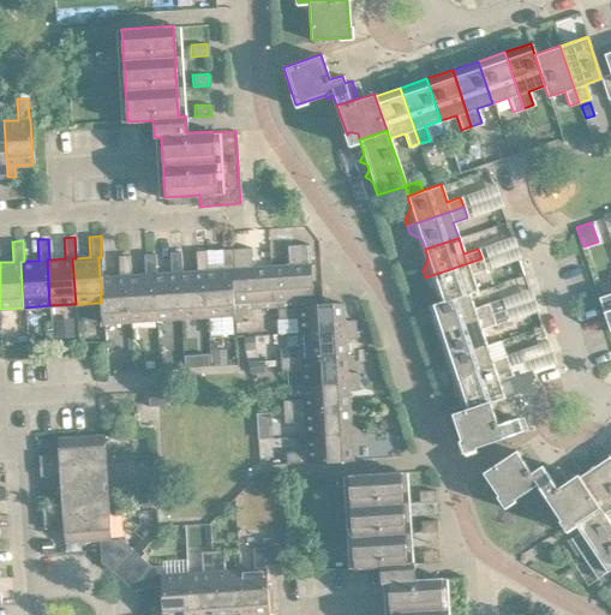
[(232,310),(275,308),(295,306),(295,305),(311,304),(307,242),(285,244),(287,264),(251,267),(250,246),(231,248),(232,268),(229,268),(232,310)]
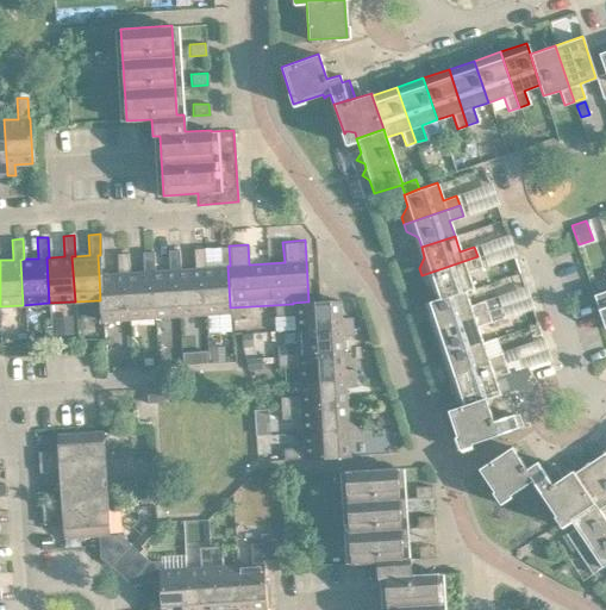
[(231,312),(230,307),(227,266),(230,266),(229,246),(218,246),(219,267),(205,267),(201,268),(204,313),(231,312)]
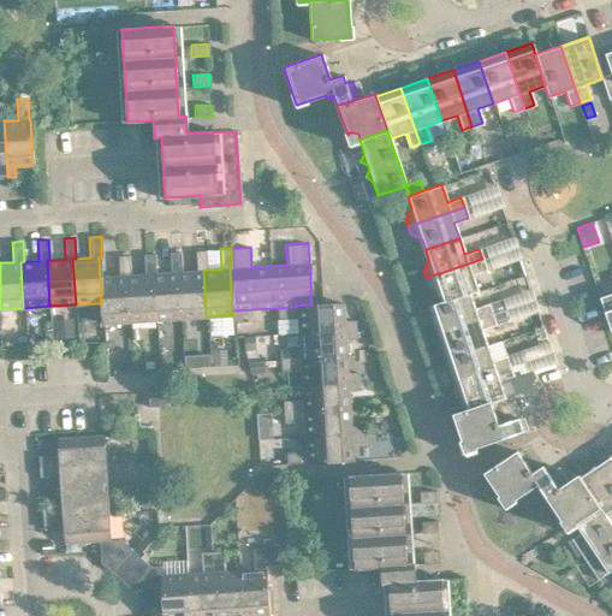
[(180,319),(206,317),(203,271),(207,270),(205,249),(194,250),(195,271),(180,272),(177,272),(180,319)]
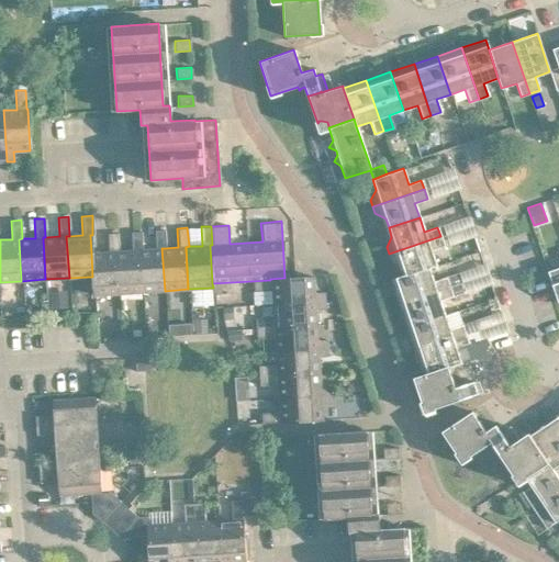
[(141,292),(165,291),(161,248),(165,248),(164,229),(154,229),(155,248),(141,249),(138,250),(141,292)]
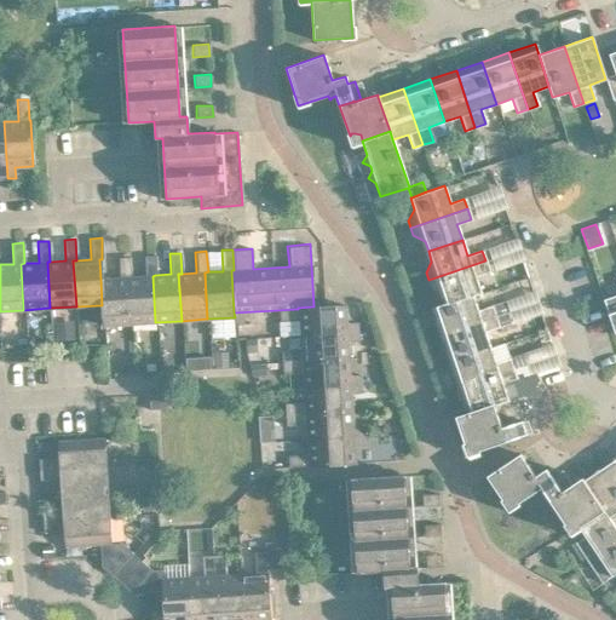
[(130,323),(155,322),(153,276),(155,275),(154,254),(143,256),(144,276),(130,277),(126,277),(130,323)]
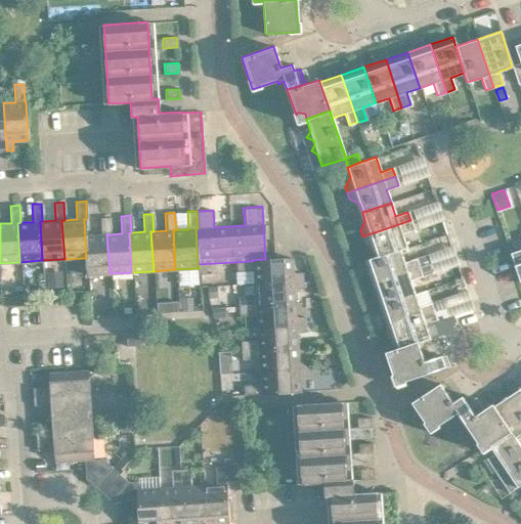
[(87,275),(110,273),(106,234),(110,234),(109,217),(98,217),(100,234),(85,235),(86,258),(85,258),(87,275)]
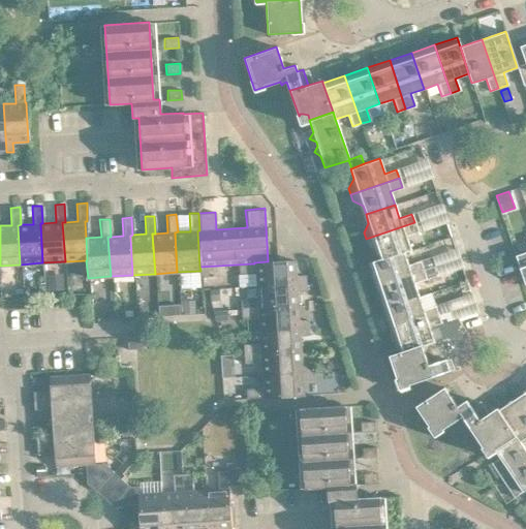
[(377,250),(380,258),(403,251),(403,252),(410,249),(405,236),(418,231),(414,222),(366,239),(368,245),(377,250)]
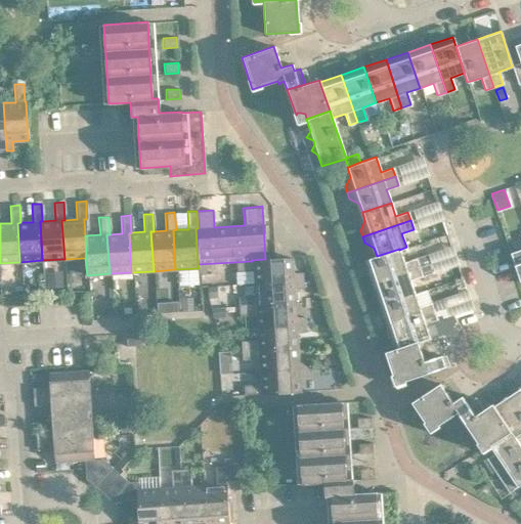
[(520,235),(520,236),(520,239),(520,249),(510,253),(519,281),(520,280),(520,235)]
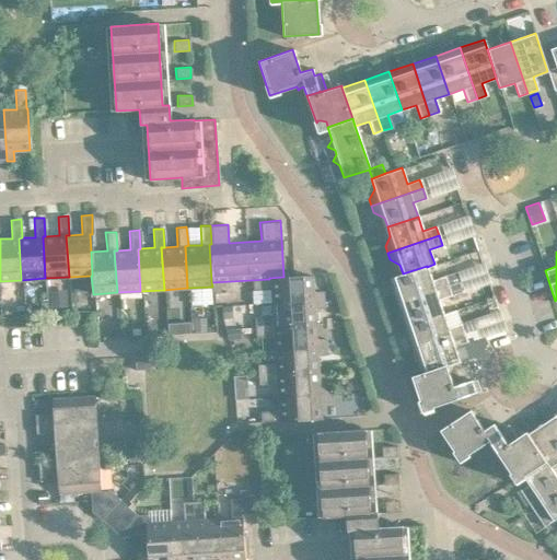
[(387,278),(396,303),(448,286),(444,276),(431,280),(427,267),(427,266),(403,273),(387,278)]
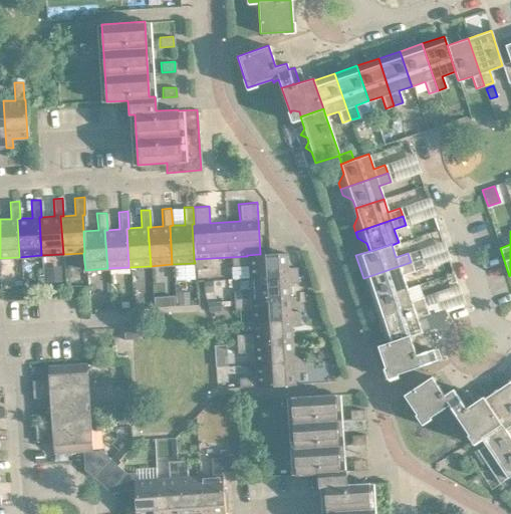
[(418,249),(409,253),(411,261),(421,257),(418,249)]
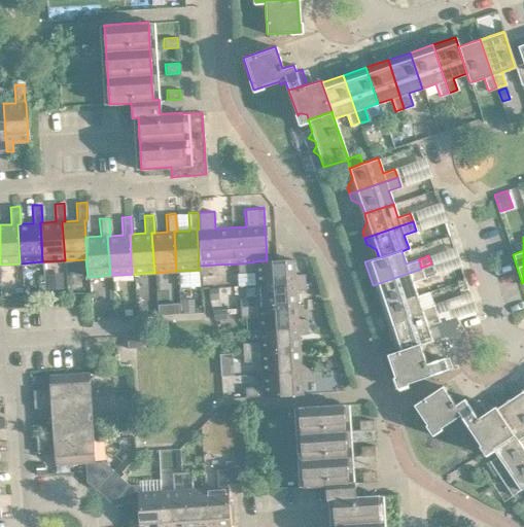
[(254,272),(255,284),(304,281),(303,274),(293,275),(292,259),(267,260),(253,261),(253,262),(236,264),(237,273),(254,272)]
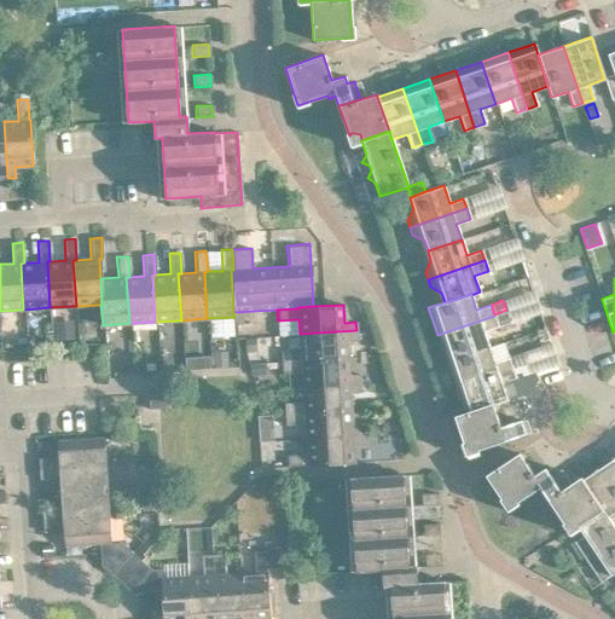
[(505,313),(497,316),(500,324),(508,322),(505,313)]
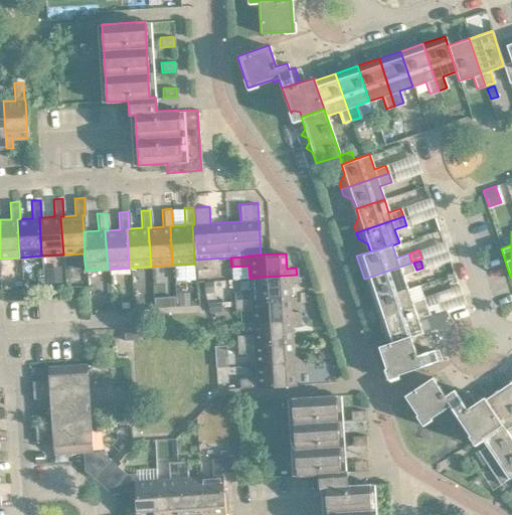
[(364,279),(371,300),(406,288),(402,275),(414,271),(411,263),(364,279)]
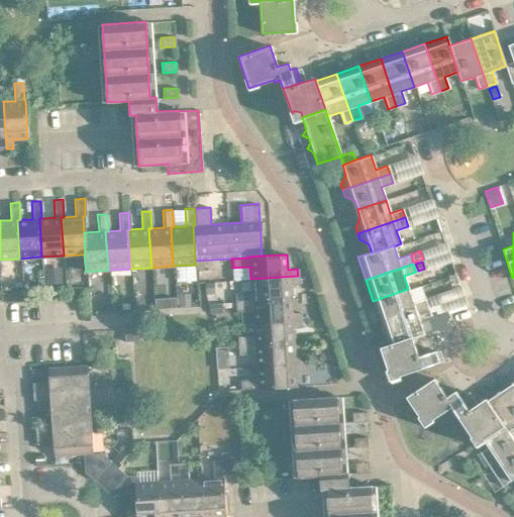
[(60,268),(43,269),(44,286),(61,286),(60,268)]
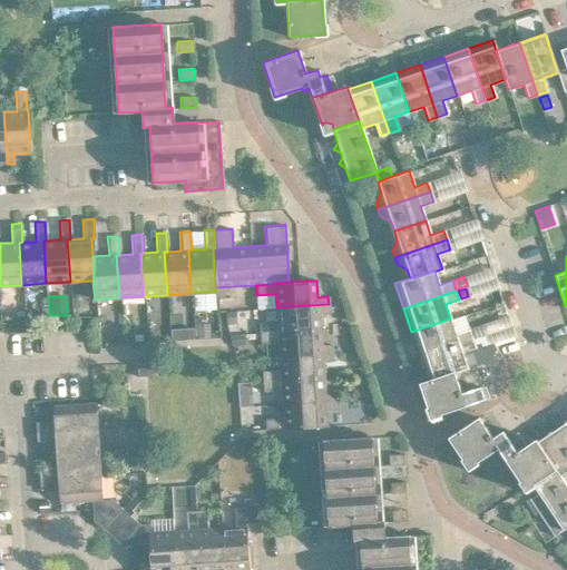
[(257,323),(258,333),(320,330),(319,313),(329,313),(329,304),(276,307),(277,322),(257,323)]
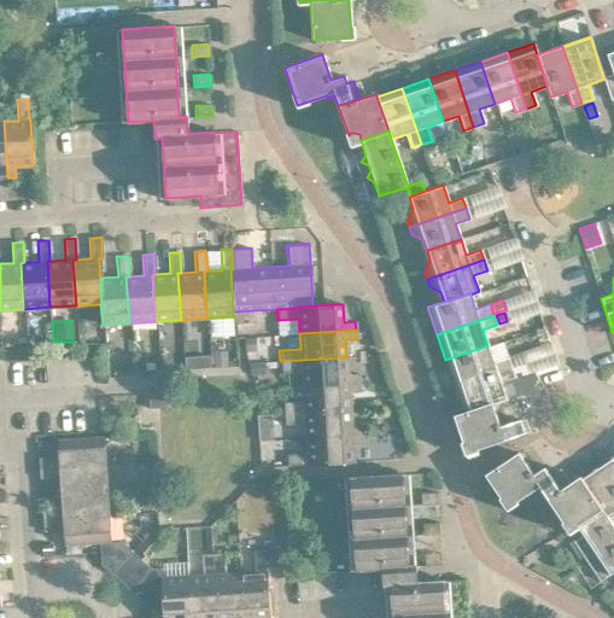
[(255,337),(243,337),(244,351),(255,351),(255,337)]
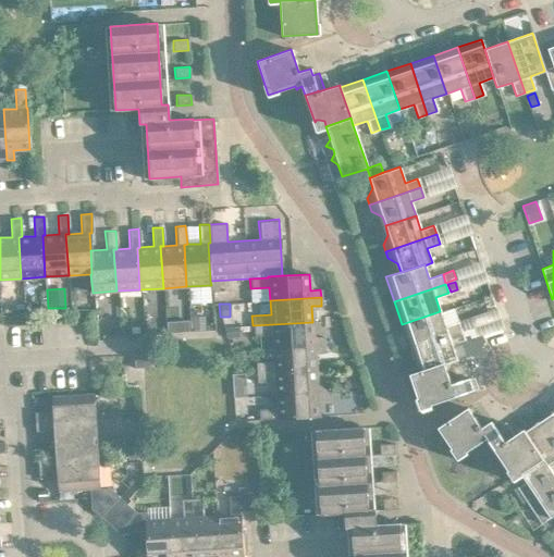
[(195,310),(188,310),(189,331),(204,330),(204,316),(196,316),(195,310)]
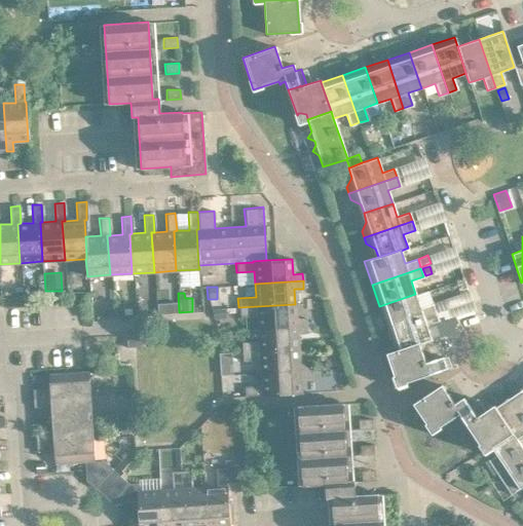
[(379,306),(386,329),(435,312),(432,303),(420,307),(415,294),(379,306)]
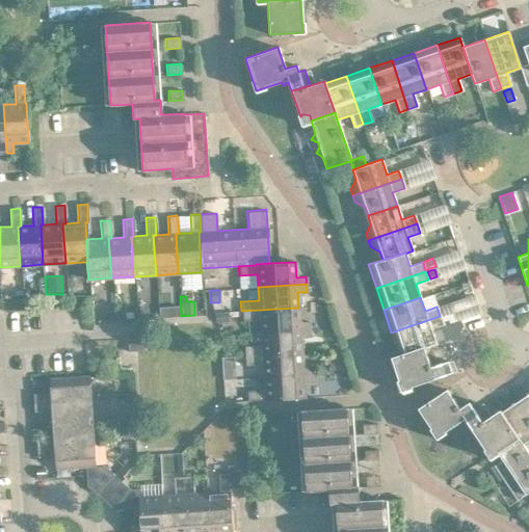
[(448,302),(437,307),(440,316),(451,312),(448,302)]
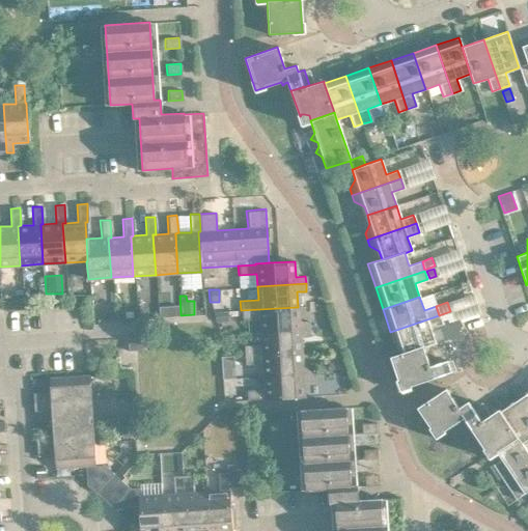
[(175,305),(170,310),(171,315),(179,315),(179,305),(175,305)]
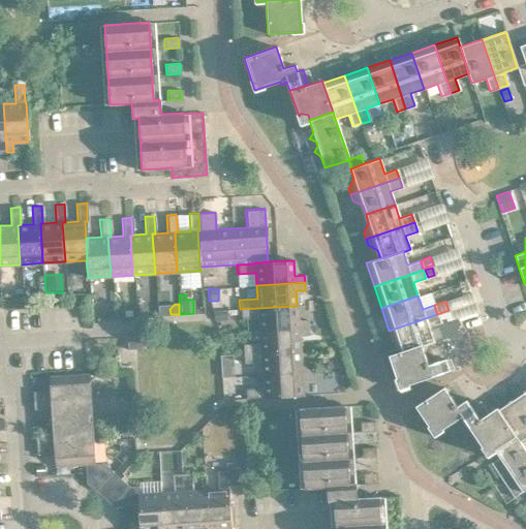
[(258,317),(259,331),(307,328),(307,320),(298,320),(297,306),(240,309),(241,318),(258,317)]
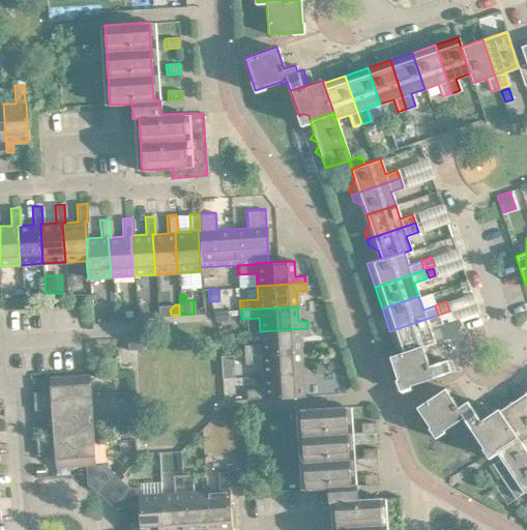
[(227,311),(212,312),(212,315),(215,321),(227,321),(227,313),(227,311)]
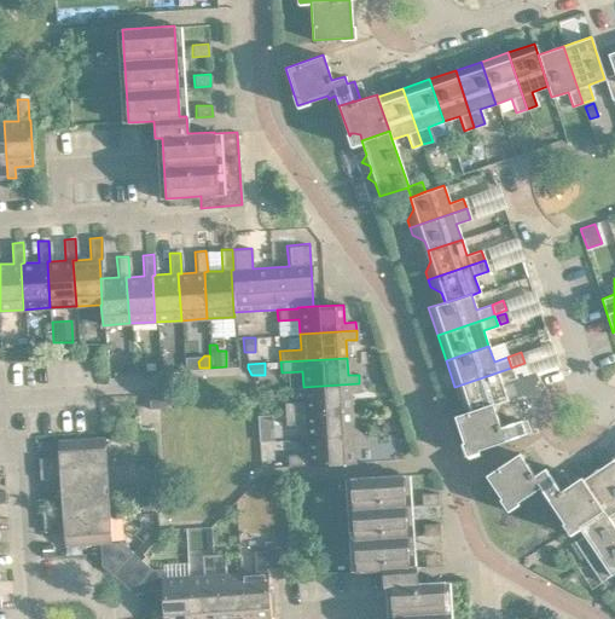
[(524,363),(511,368),(515,379),(528,374),(524,363)]
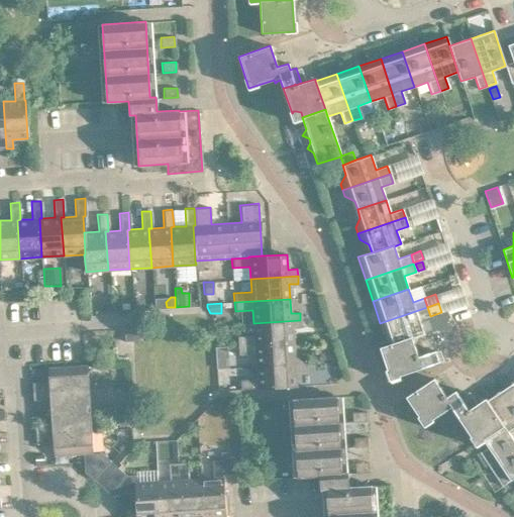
[(383,331),(387,344),(388,345),(411,337),(423,334),(423,332),(418,320),(430,316),(427,307),(380,323),(381,324),(380,325),(382,331),(383,331)]
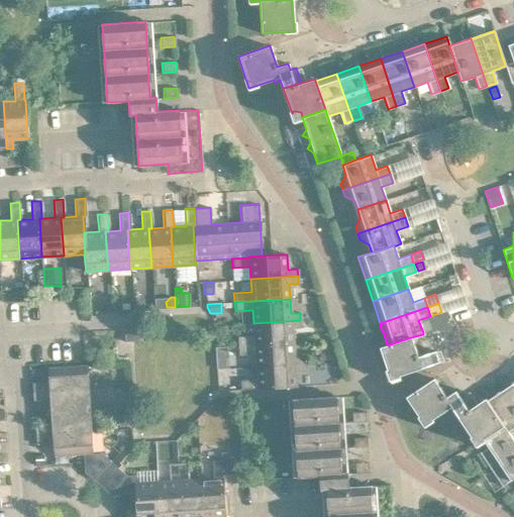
[(430,316),(418,320),(423,332),(423,334),(443,327),(447,318),(446,313),(445,311),(441,312),(430,316)]
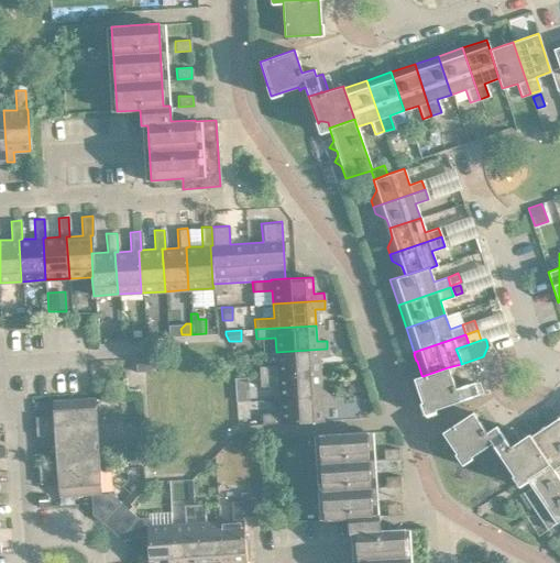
[(257,366),(259,376),(319,373),(318,356),(328,356),(327,349),(276,352),(276,365),(257,366)]
